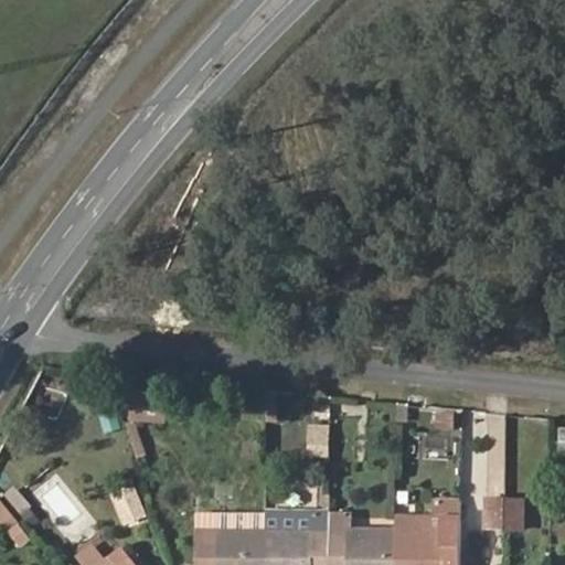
[(130,422),(161,426),(163,402),(132,398),(130,422)]
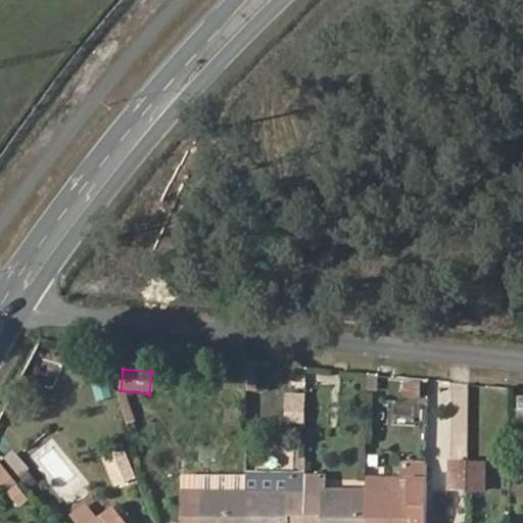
[(312,390),(289,388),(287,419),(330,423),(333,381),(313,380),(312,390)]
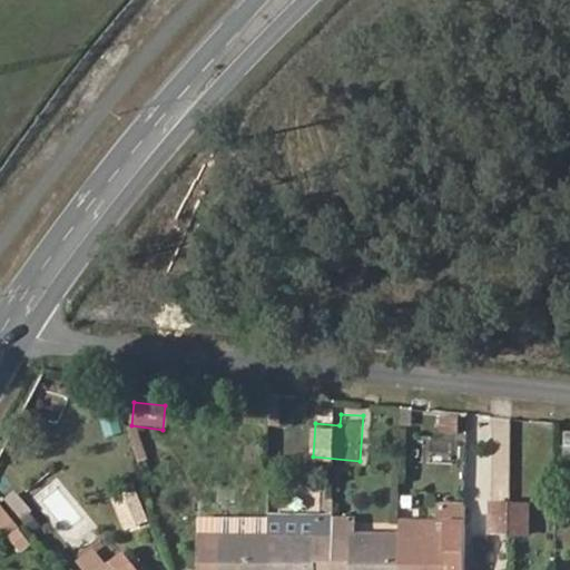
[(139,463),(149,459),(140,433),(130,436),(139,463)]
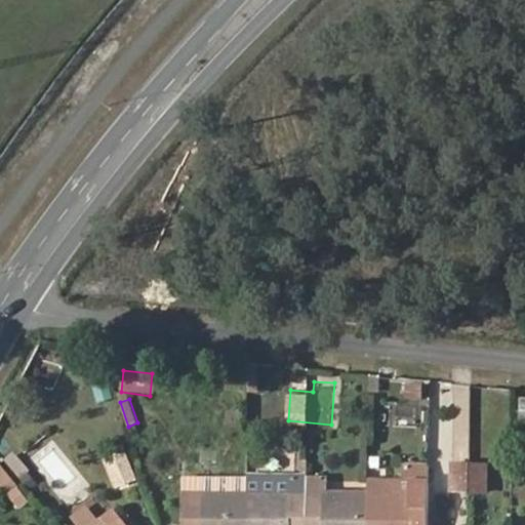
[(0,483),(9,496),(14,482),(0,462),(0,483)]
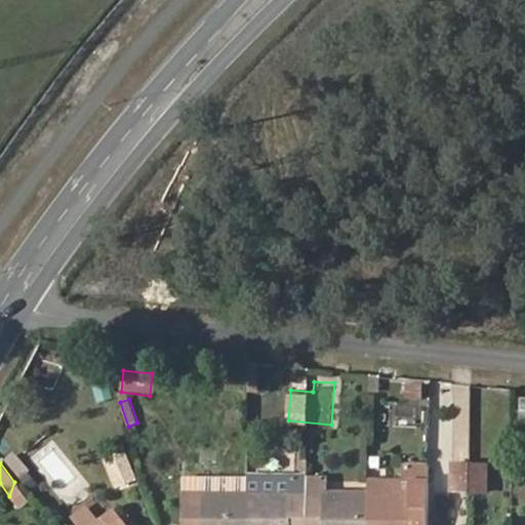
[(430,524),(430,473),(431,462),(405,462),(405,480),(411,480),(411,492),(367,492),(367,524),(430,524)]
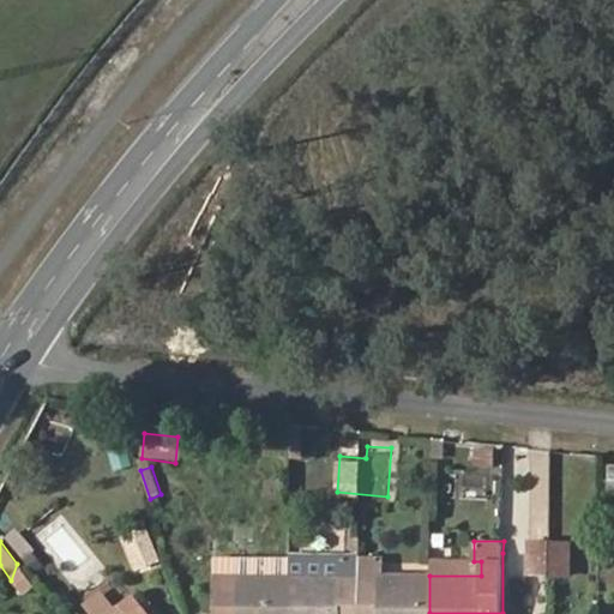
[(359,613),(360,563),(360,553),(288,553),(288,557),(288,613),(359,613)]
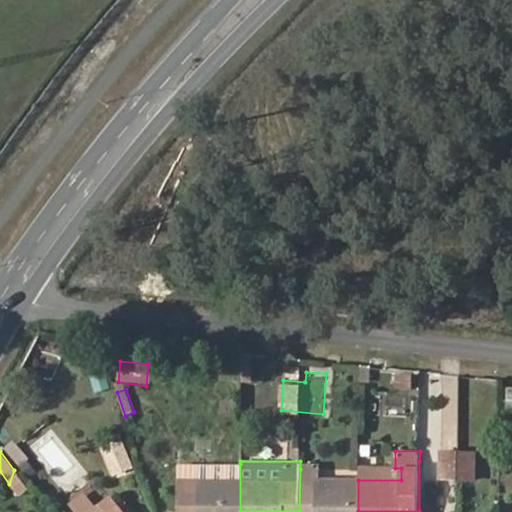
[(439,461),(439,486),(456,486),(456,461),(439,461)]
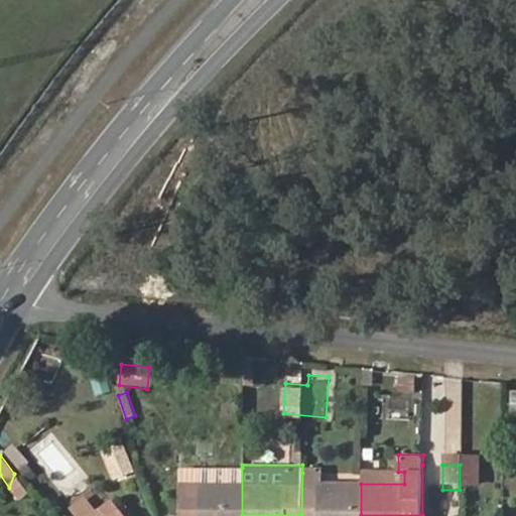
[(460,490),(477,491),(477,465),(460,465),(460,490)]
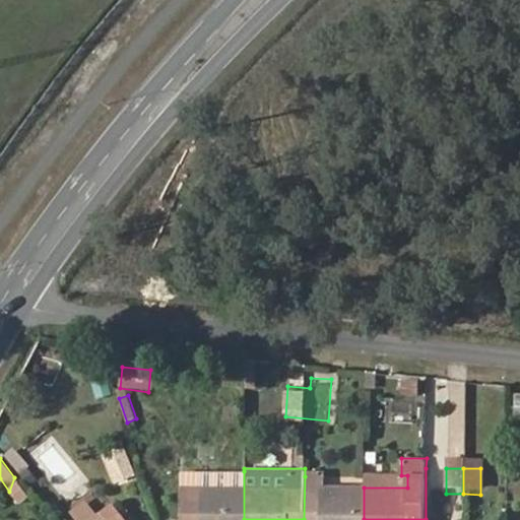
[(244,519),(244,471),(202,471),(202,475),(183,475),(183,519),(244,519)]
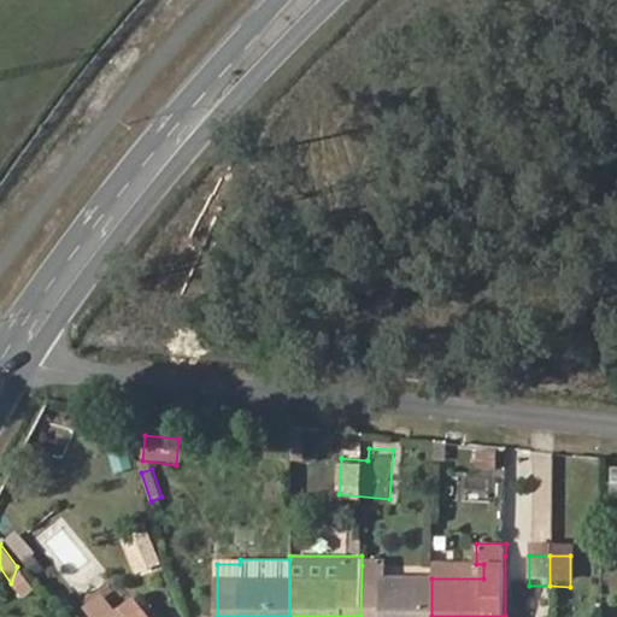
[(476,564),(432,564),(432,579),(483,579),(483,564),(476,564)]
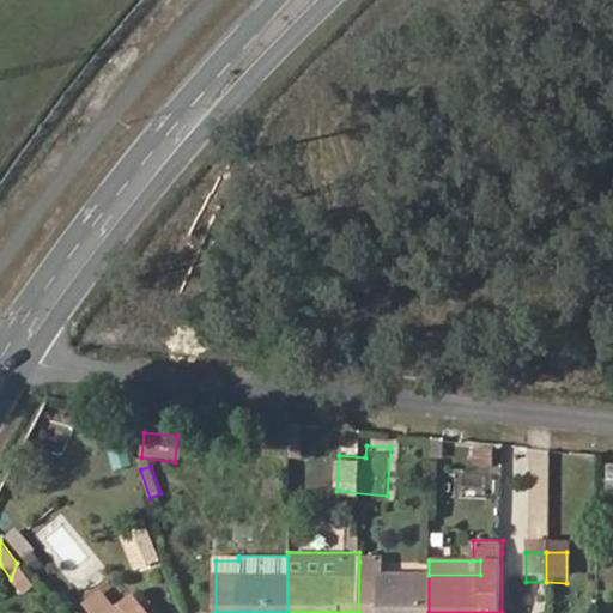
[(429,612),(429,575),(378,575),(378,562),(359,562),(358,612),(429,612)]
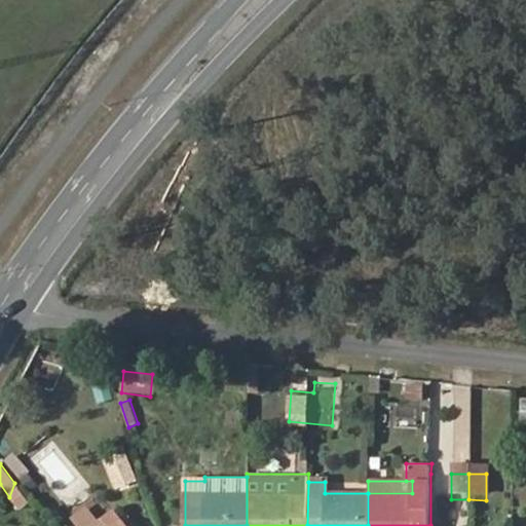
[(9,497),(20,511),(30,501),(14,483),(9,497)]
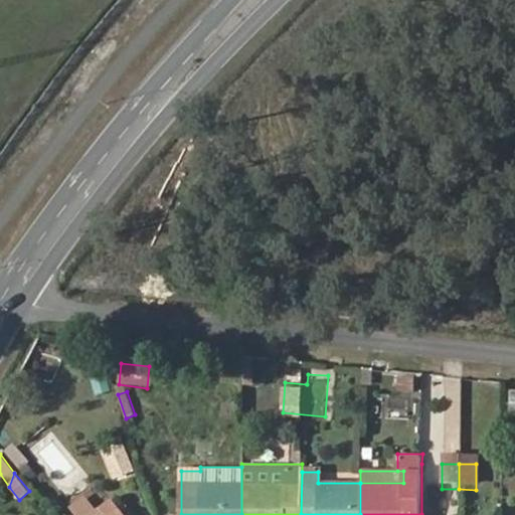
[(124,514),(113,500),(92,514),(124,514)]
